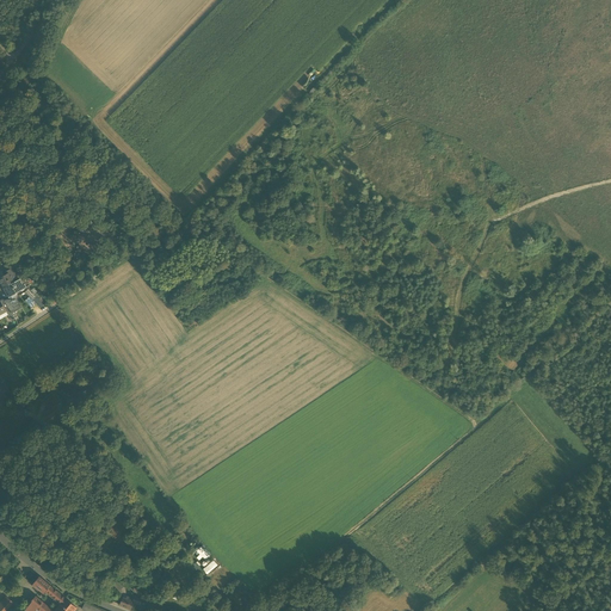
[(4,285),(5,288),(14,282),(19,279),(16,276),(17,275),(13,267),(6,272),(7,273),(5,276),(0,278),(0,281),(2,285),(4,285)]
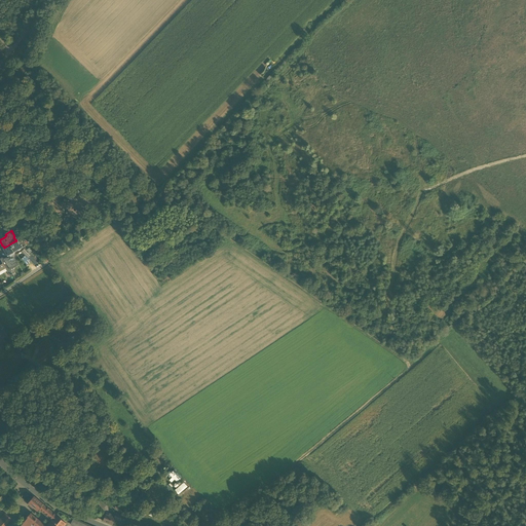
[(16,241),(16,240),(12,242),(16,251),(23,248),(16,241)]
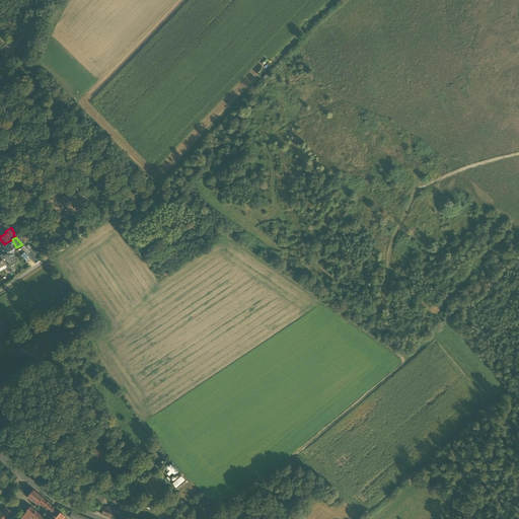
[(4,247),(7,252),(14,248),(16,247),(12,239),(4,244),(5,246),(4,247)]
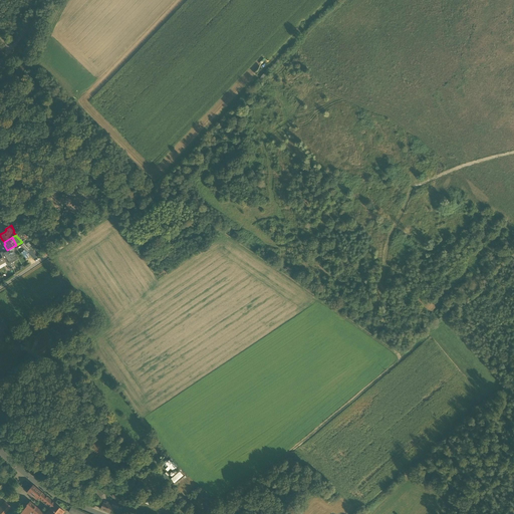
[(21,246),(27,252),(30,250),(31,249),(29,248),(26,245),(24,243),(21,246)]
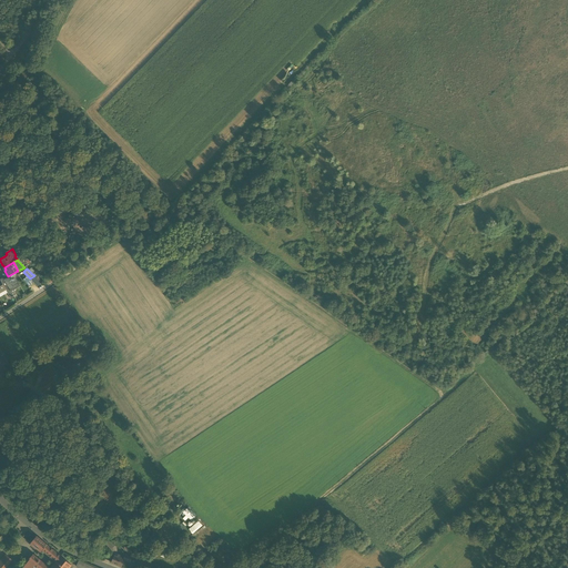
[(19,276),(16,272),(8,276),(7,276),(10,283),(7,284),(11,292),(20,286),(16,279),(19,276)]
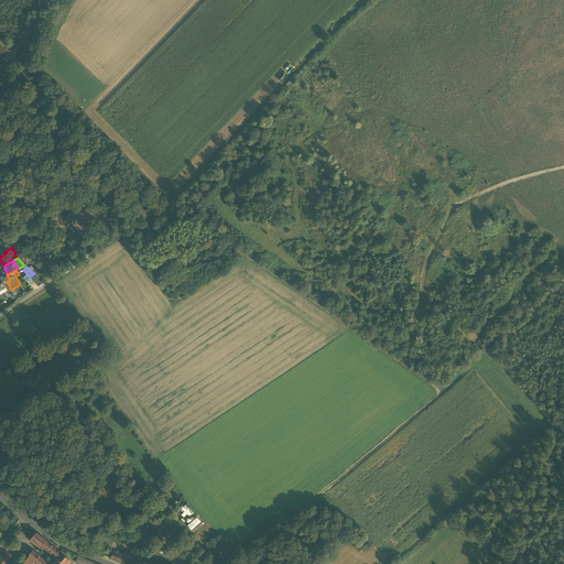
[(34,273),(33,274),(41,281),(42,282),(44,280),(34,271),(32,272),(34,273)]
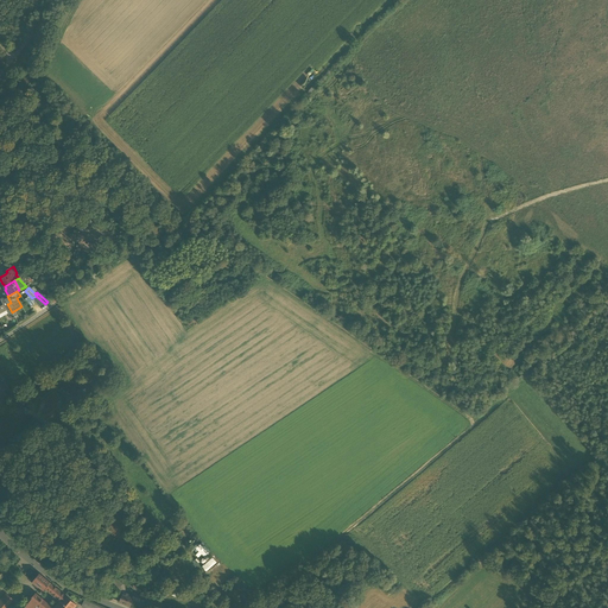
[(40,306),(44,303),(36,296),(32,298),(40,306)]
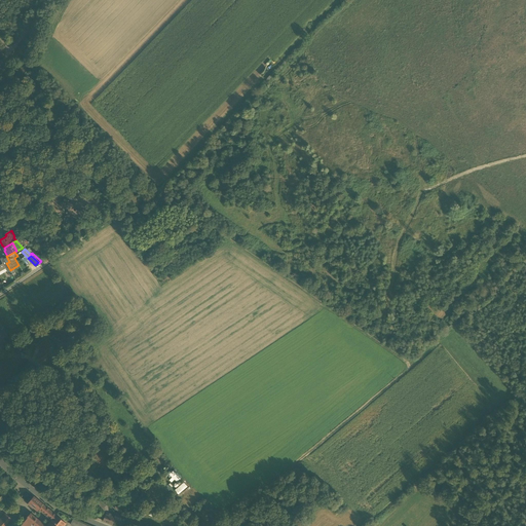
[(6,270),(9,276),(12,274),(10,270),(6,263),(3,258),(0,259),(5,268),(6,270)]
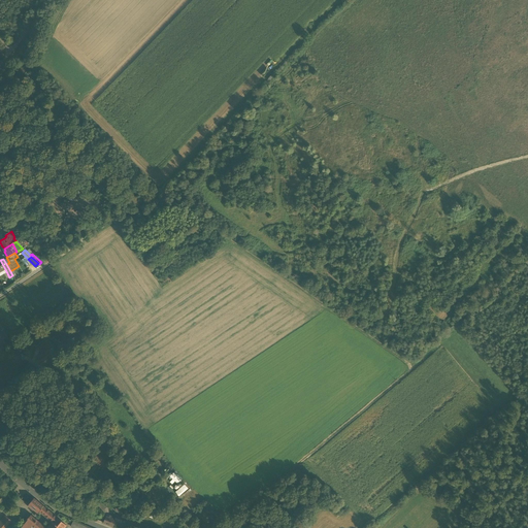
[(0,336),(7,348),(12,344),(2,328),(0,325),(0,336)]
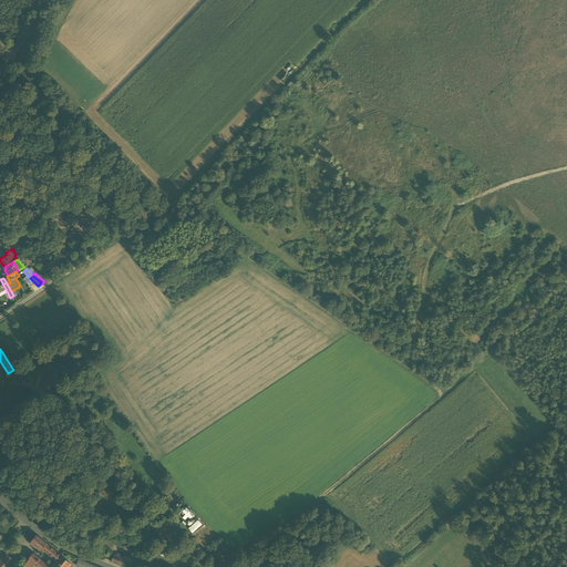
[(41,385),(44,391),(57,382),(52,377),(54,374),(49,368),(42,373),(48,381),(41,385)]
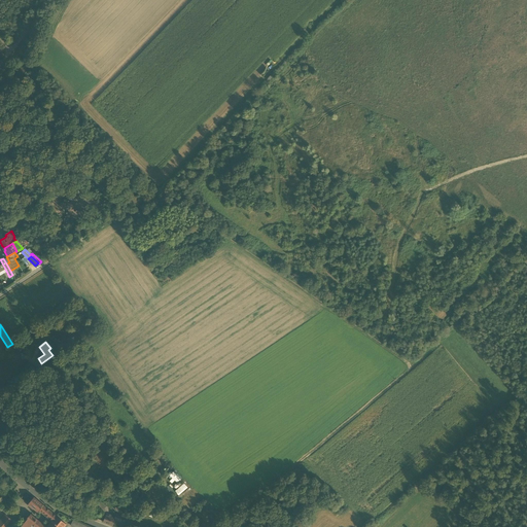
[(14,347),(18,352),(23,349),(20,344),(14,347)]
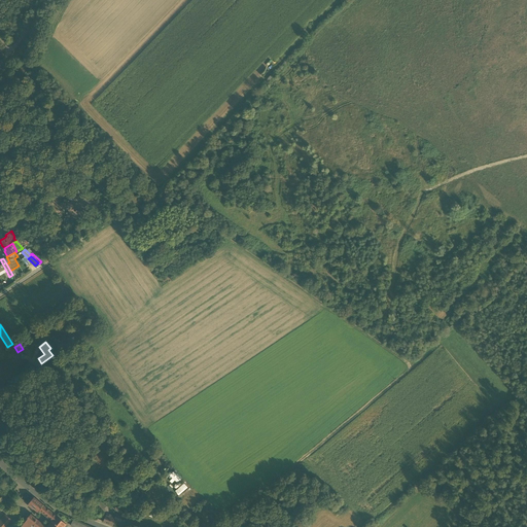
[(181,484),(182,483),(173,470),(169,475),(172,478),(169,480),(175,488),(180,484),(181,484)]
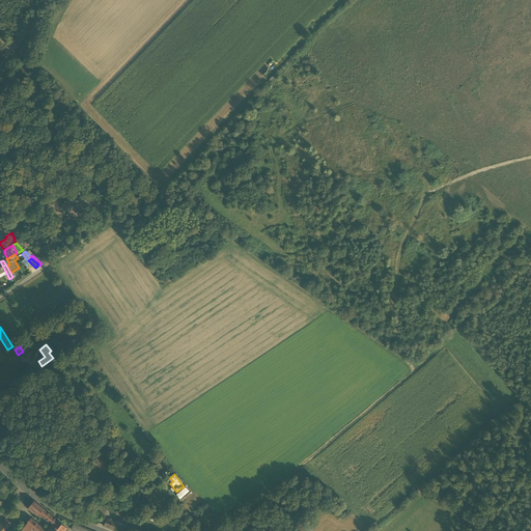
[(133,484),(134,487),(144,480),(143,478),(133,484)]
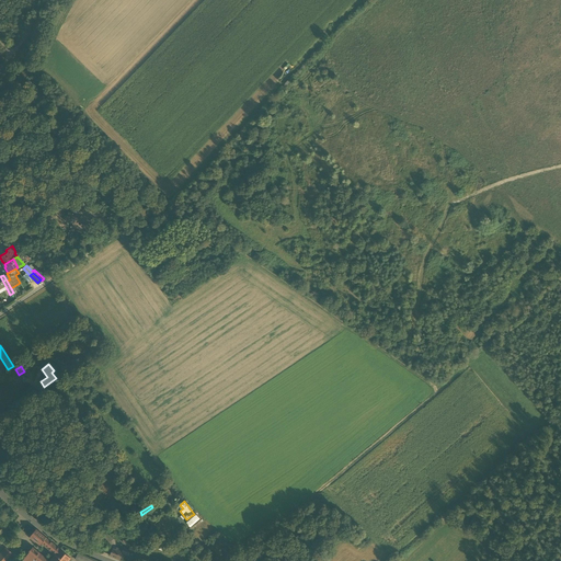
[(194,514),(185,523),(193,529),(202,519),(194,514)]
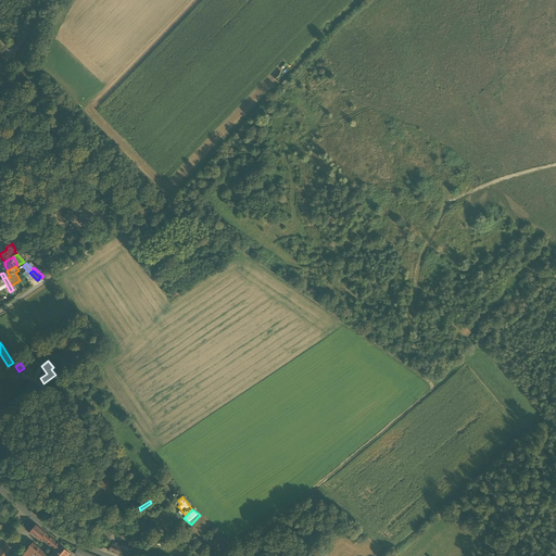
[(40,540),(42,538),(46,533),(36,525),(30,531),(36,536),(40,540)]
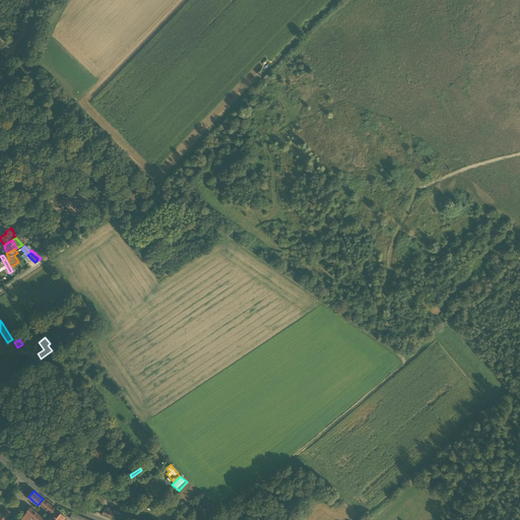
[(94,499),(100,504),(105,499),(100,494),(94,499)]
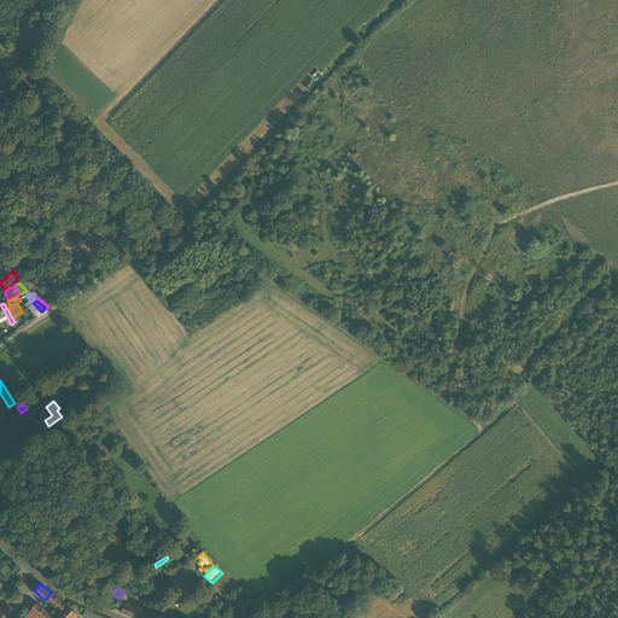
[(176,598),(172,604),(184,608),(186,601),(176,598)]
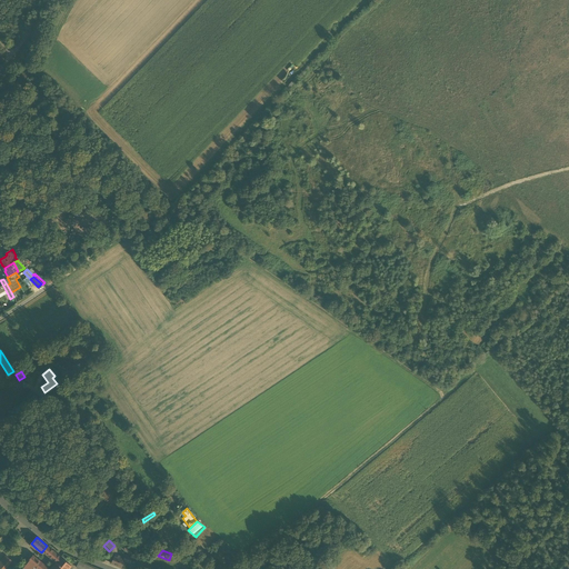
[(28,560),(29,561),(35,567),(38,568),(68,568),(70,567),(71,566),(62,558),(55,551),(50,556),(50,557),(57,562),(50,568),(49,568),(33,555),(28,560)]
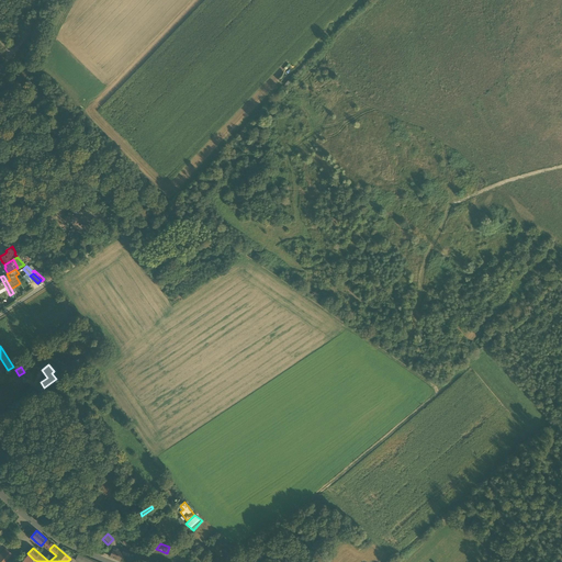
[(123,554),(128,557),(131,551),(127,549),(127,548),(126,548),(126,549),(124,548),(123,551),(122,553),(123,554)]
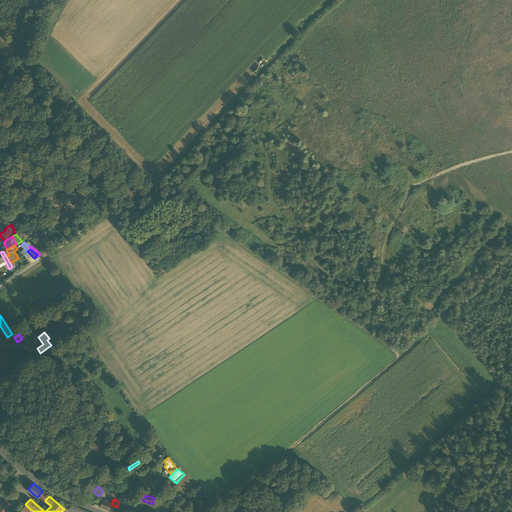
[(0,511),(4,511),(10,505),(5,500),(0,505),(0,511)]
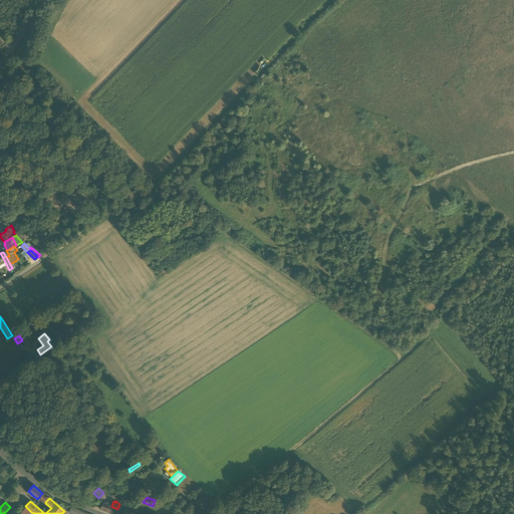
[(112,507),(111,506),(108,505),(103,503),(100,508),(109,513),(112,508),(112,507)]
